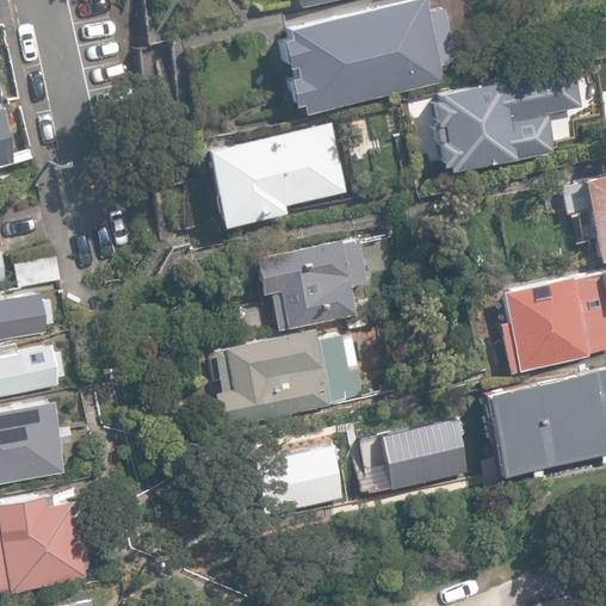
[(302,104),(304,113),(445,84),(441,67),(452,65),(456,57),(445,10),(428,13),(425,0),(406,0),(285,26),(288,36),(279,38),(285,67),(294,66),(296,75),(288,76),(294,106),(302,104)]
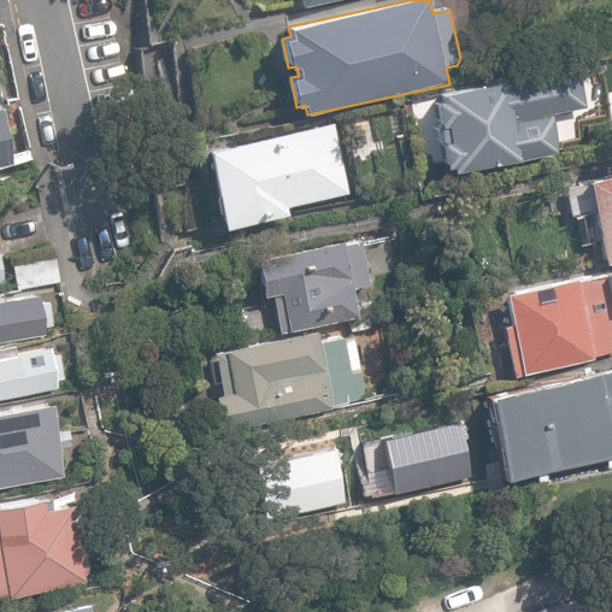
[(453,169),(454,175),(522,163),(522,159),(545,156),(539,127),(552,124),(549,115),(559,113),(553,80),(508,87),(508,84),(440,96),(441,103),(435,104),(447,170),(453,169)]
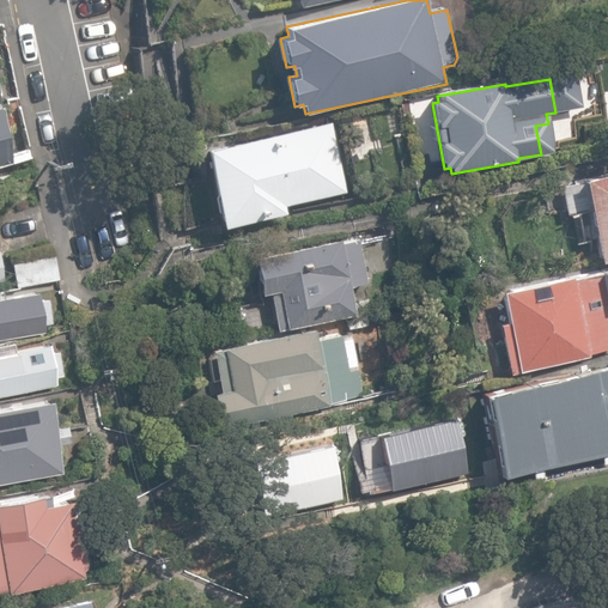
[(0,164),(11,162),(0,115),(0,164)]
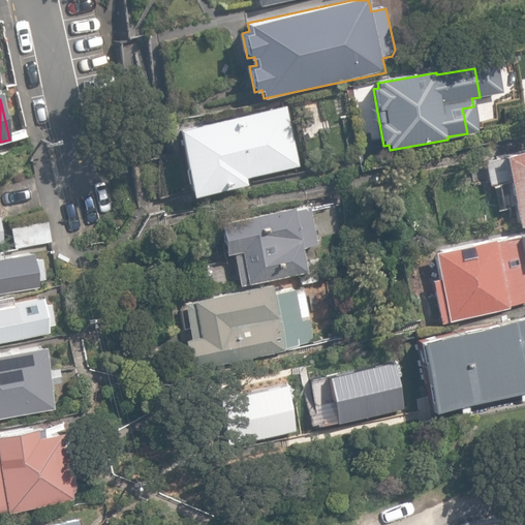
[(180,129),(193,196),(250,185),(248,178),(302,167),(289,106),(180,129)]
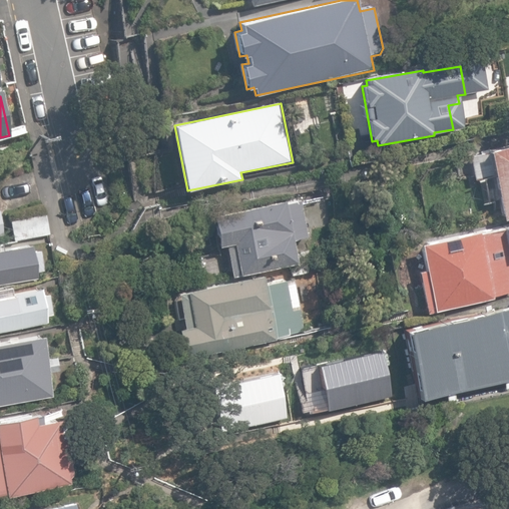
[(495,176),(505,219),(508,218),(508,144),(488,149),(489,152),(472,155),(477,180),(495,176)]
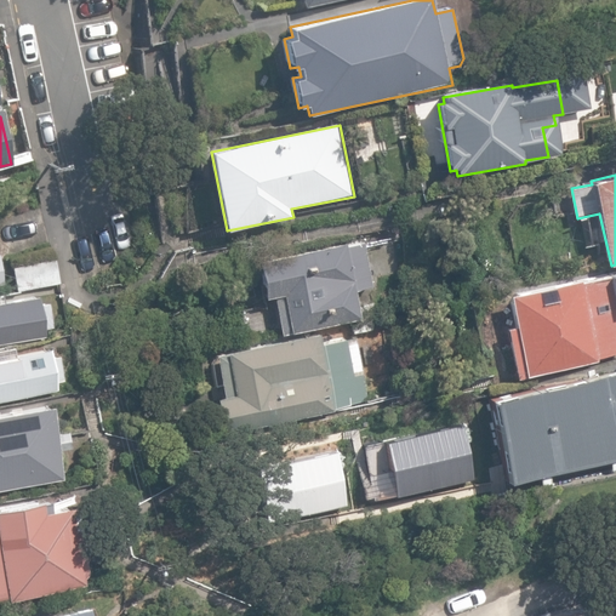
[(275,297),(284,336),(363,319),(357,291),(375,287),(365,243),(347,246),(346,244),(257,262),(266,300),(275,297)]
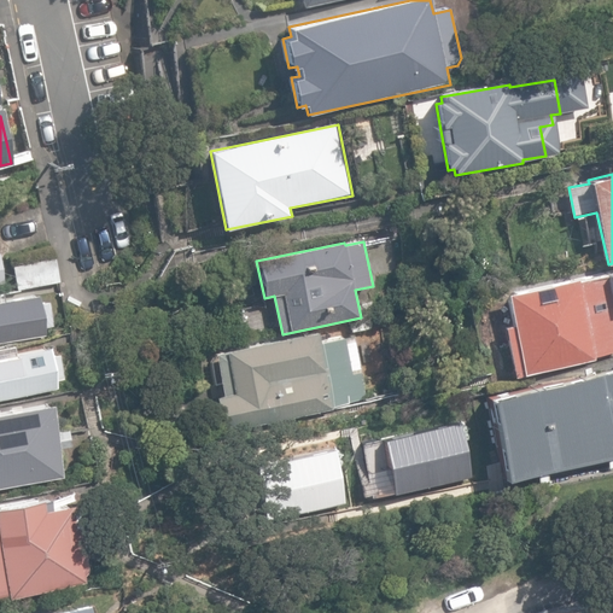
[(15,268),(19,291),(62,284),(57,260),(15,268)]
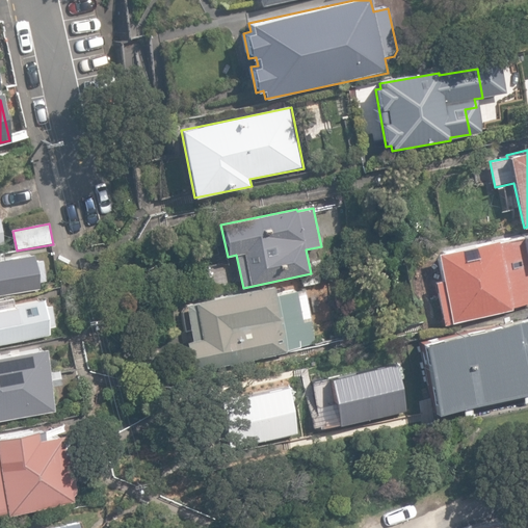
[(436,282),(445,325),(515,311),(513,308),(527,304),(527,236),(500,242),(499,240),(437,253),(442,280),(436,282)]
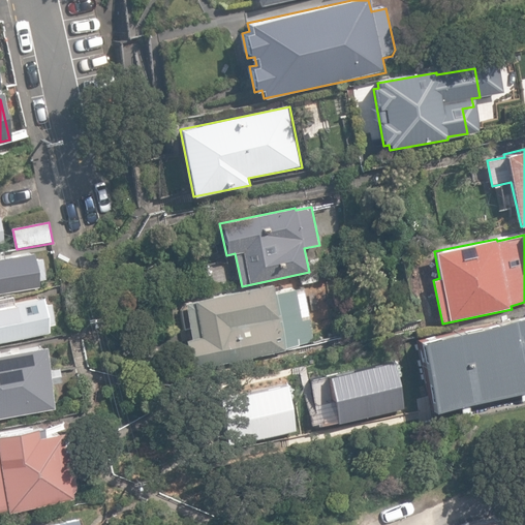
[(34,260),(33,253),(5,258),(4,253),(0,254),(0,297),(41,289),(39,281),(45,280),(41,259),(34,260)]
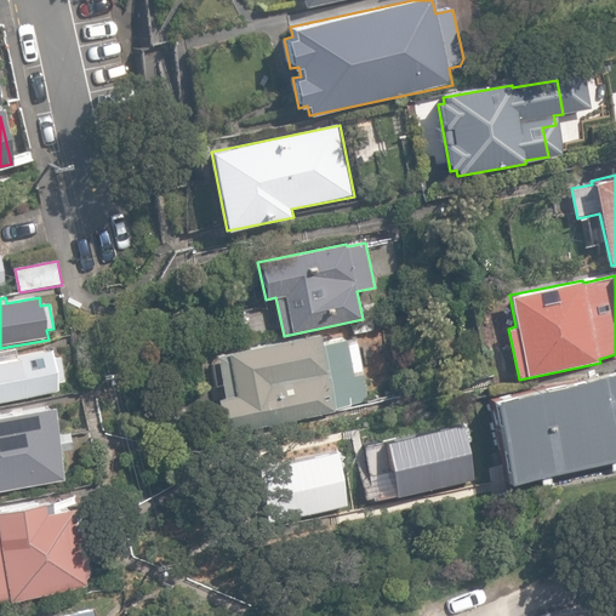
[(357,336),(377,332),(375,319),(354,324),(357,336)]
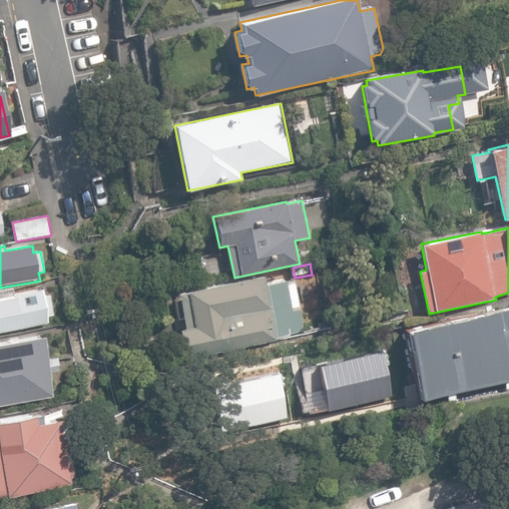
[(180,333),(186,362),(278,343),(278,342),(307,336),(296,282),(267,287),(265,278),(189,293),(196,329),(180,333)]
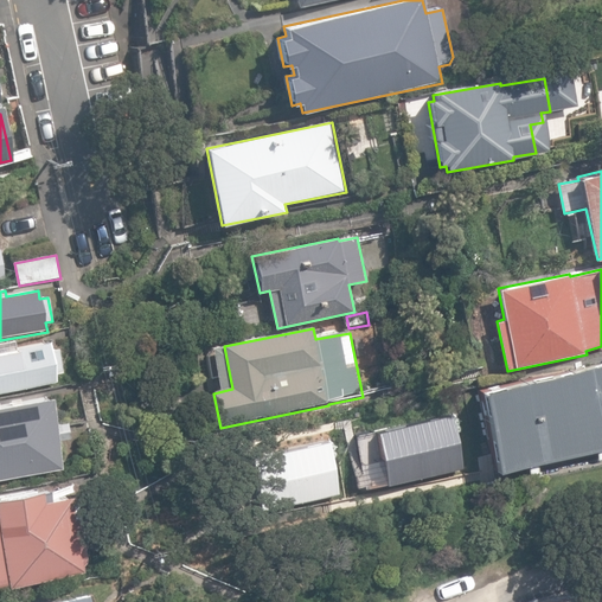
[(0,394),(58,382),(57,373),(63,372),(58,348),(52,351),(50,341),(11,350),(10,343),(0,344),(0,394)]
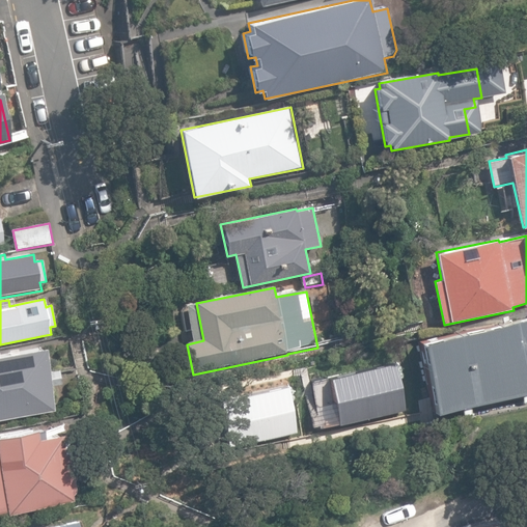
[(428,378),(436,415),(526,395),(526,320),(420,342),(421,349),(409,351),(415,380),(428,378)]
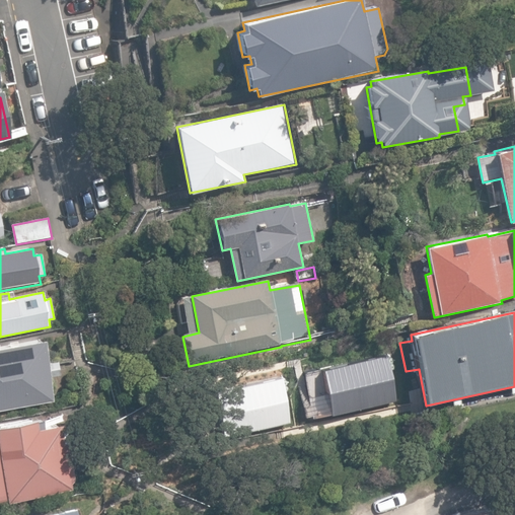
[(48,365),(44,341),(0,348),(0,413),(56,403),(52,379),(61,378),(58,364),(48,365)]
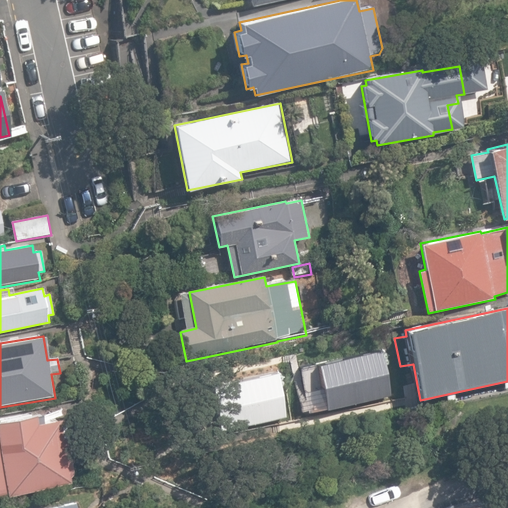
[(0,497),(8,496),(9,498),(76,484),(72,465),(75,462),(70,440),(67,437),(65,427),(61,425),(60,419),(35,423),(33,414),(0,420),(0,497)]
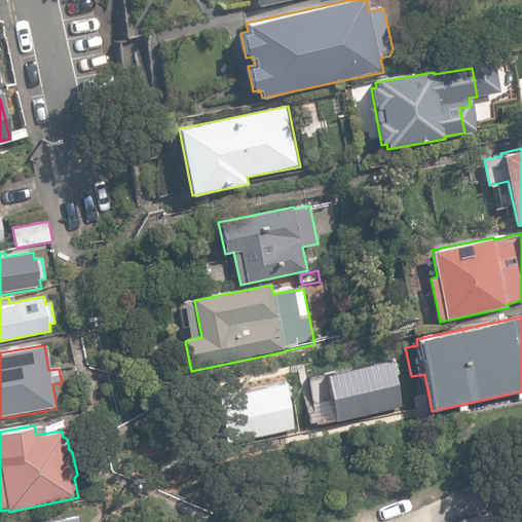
[(521,513),(520,513),(485,517),(473,521),(521,521),(521,513)]
